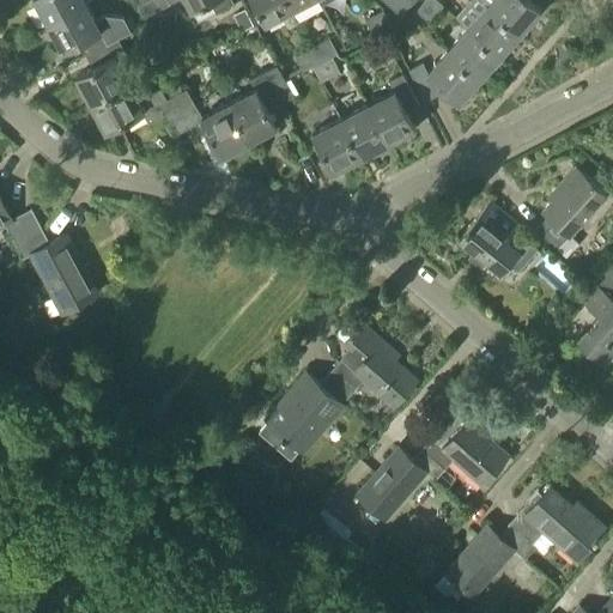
[(35,0),(48,24),(87,4),(85,0),(35,0)]
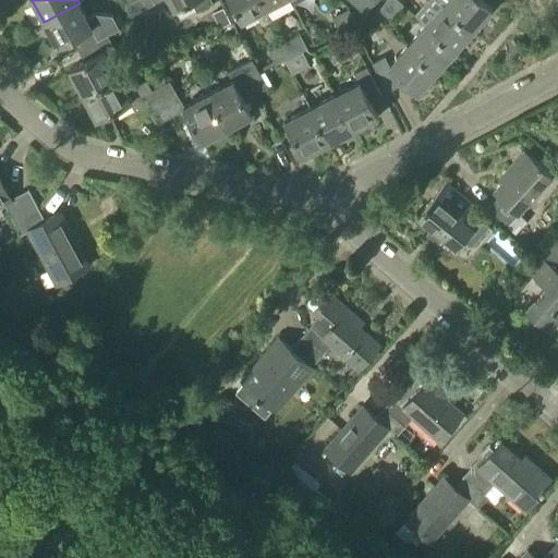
[(147,13),(140,0),(132,0),(124,4),(133,20),(147,13)]
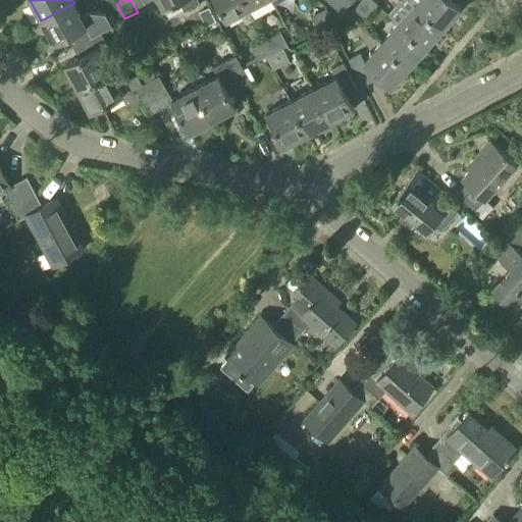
[(142,0),(144,2),(148,0),(158,0),(162,8),(178,0),(184,11),(198,4),(196,0),(142,0)]
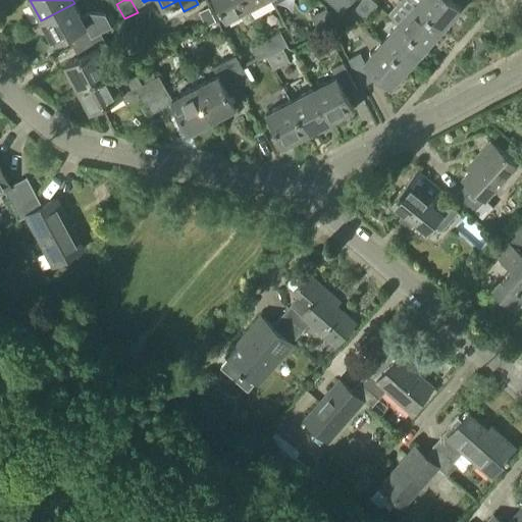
[(248,8),(243,0),(215,0),(225,19),(248,8)]
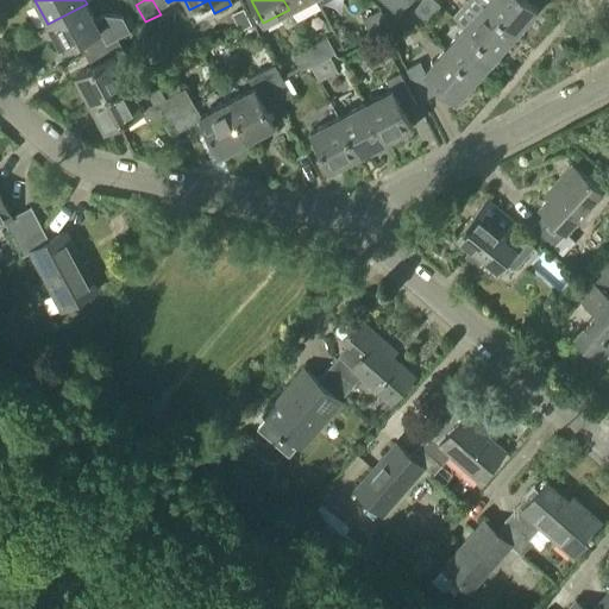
[(283,0),(289,10),(307,0),(283,0)]
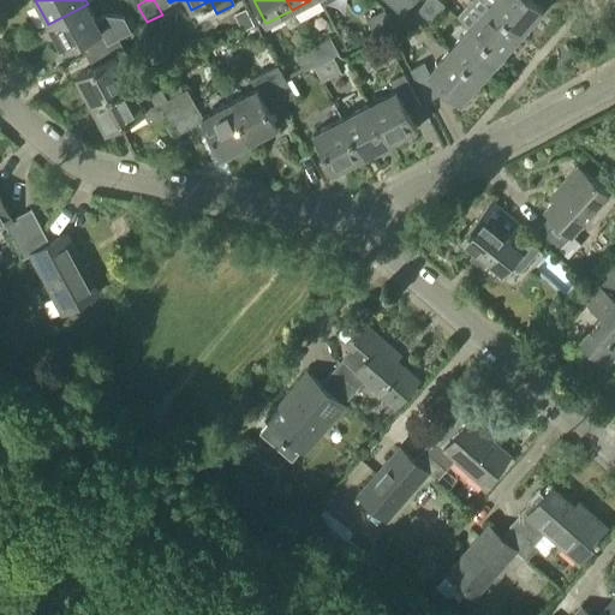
[(396,0),(392,7),(402,17),(417,0),(396,0)]
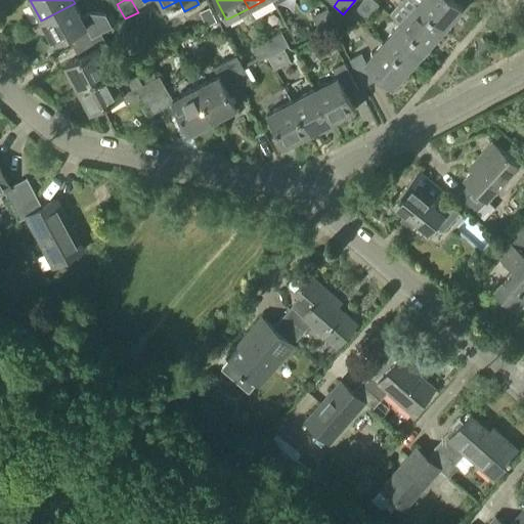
[(380,5),(373,0),(362,0),(355,9),(366,19),(380,5)]
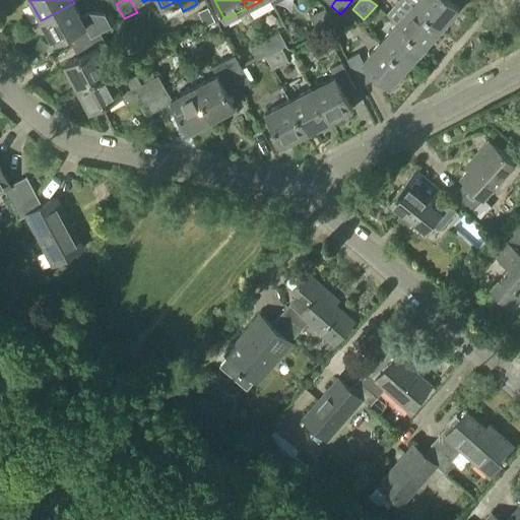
[(416,0),(412,5),(441,28),(457,9),(447,0),(416,0)]
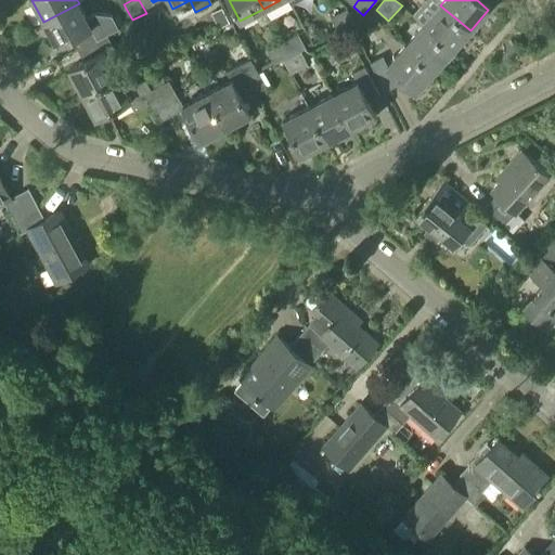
[(79,3),(43,22),(56,47),(73,38),(78,50),(119,28),(119,27),(118,27),(112,15),(94,14),(87,17),(79,3)]
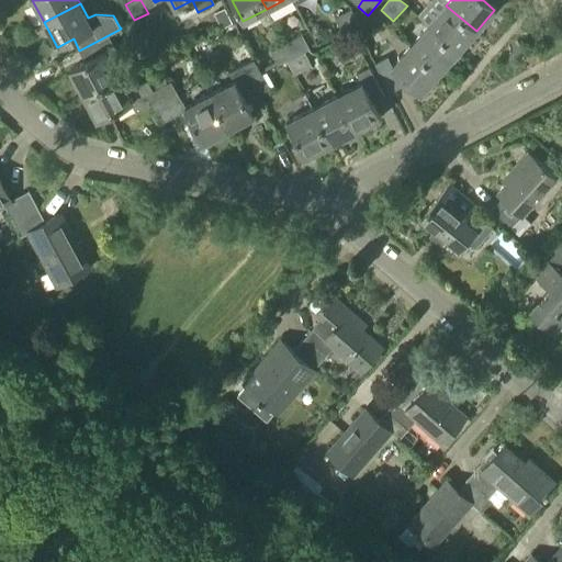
[(476,31),(446,6),(428,26),(458,52),(476,31)]
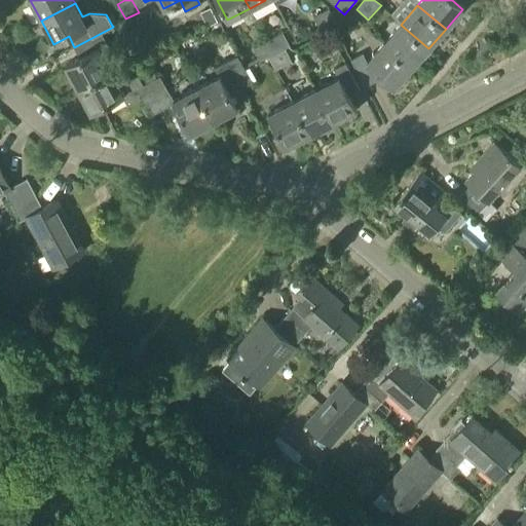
[(335,22),(328,8),(313,16),(321,29),(335,22)]
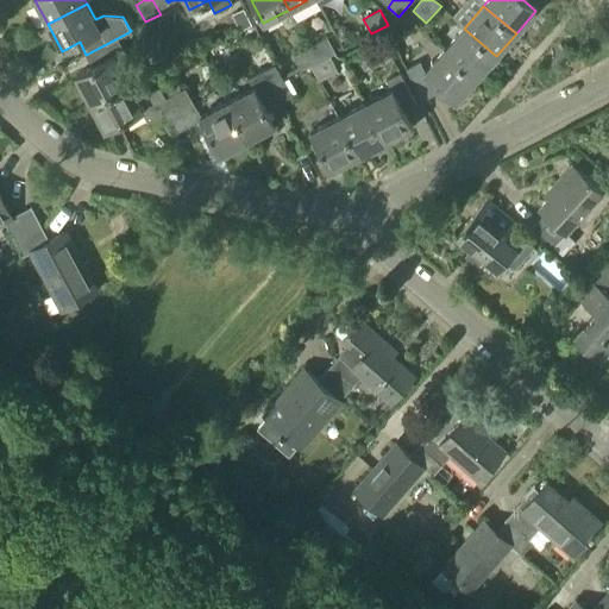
[(464,29),(444,51),(477,79),(496,56),(464,29)]
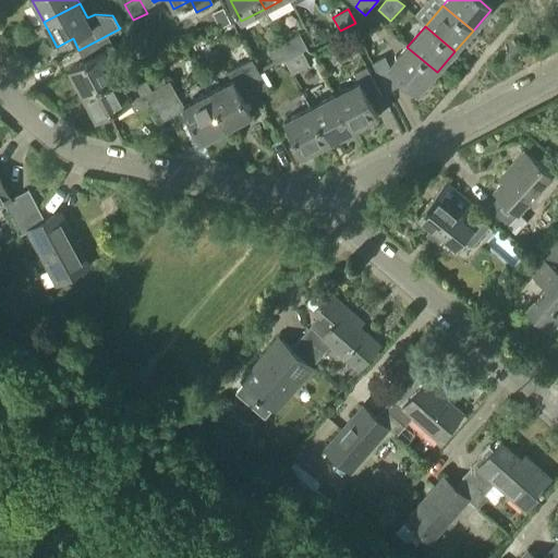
[(120,28),(79,50),(85,62),(70,70),(83,95),(118,76),(106,52),(114,48),(108,35),(120,28)]
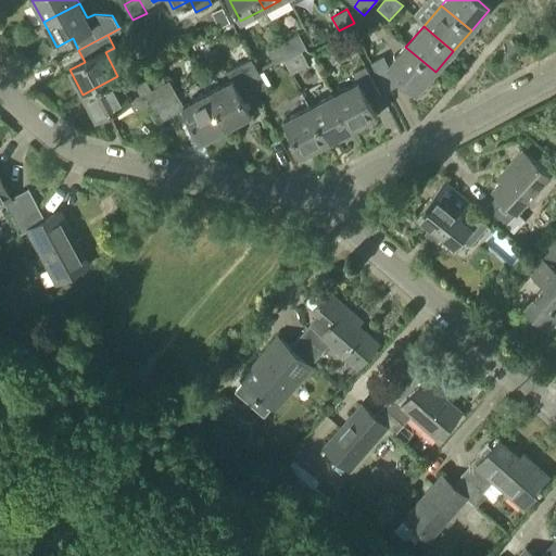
[(299,35),(282,42),(290,57),(306,49),(299,35)]
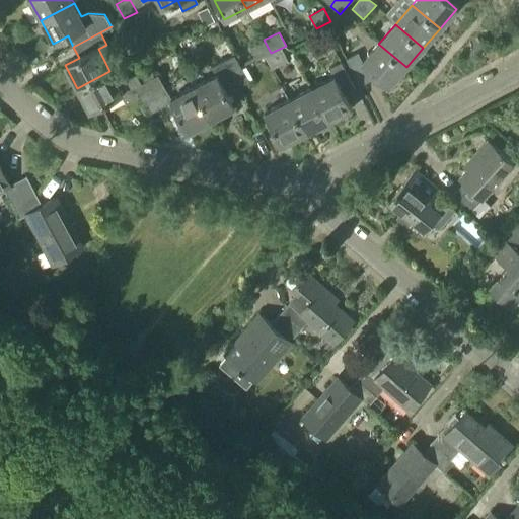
[(271,53),(264,40),(249,48),(257,61),(265,57),(271,53)]
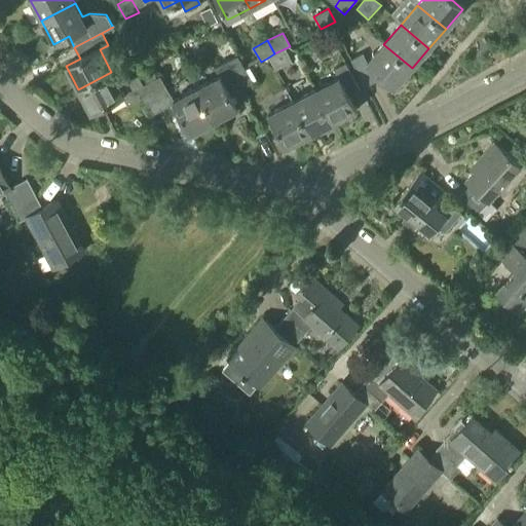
[(412,68),(383,44),(368,63),(363,54),(351,61),(366,87),(382,78),(395,88),(412,68)]
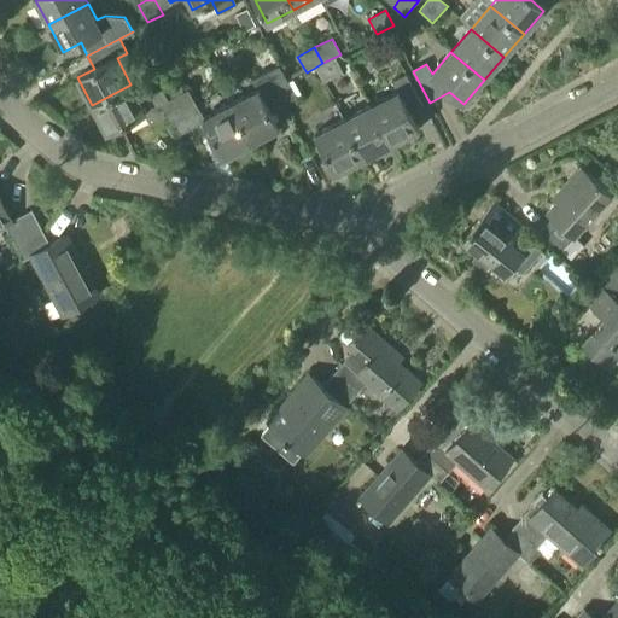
[(340,54),(322,63),(315,68),(324,83),(343,73),(338,64),(343,62),(340,54)]
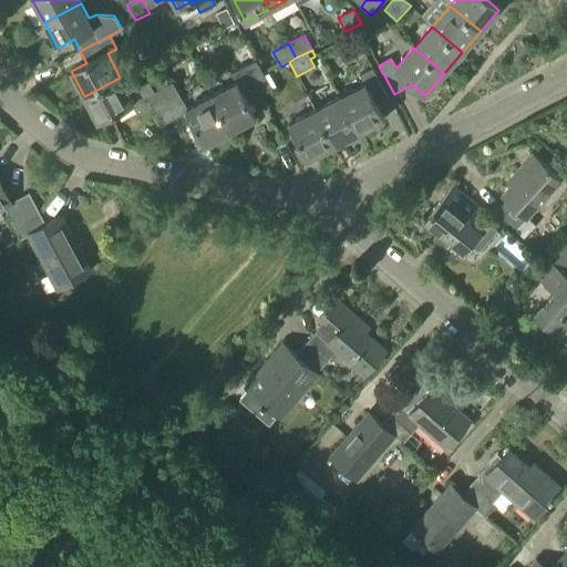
[(243,66),(259,96),(271,90),(256,60),(243,66)]
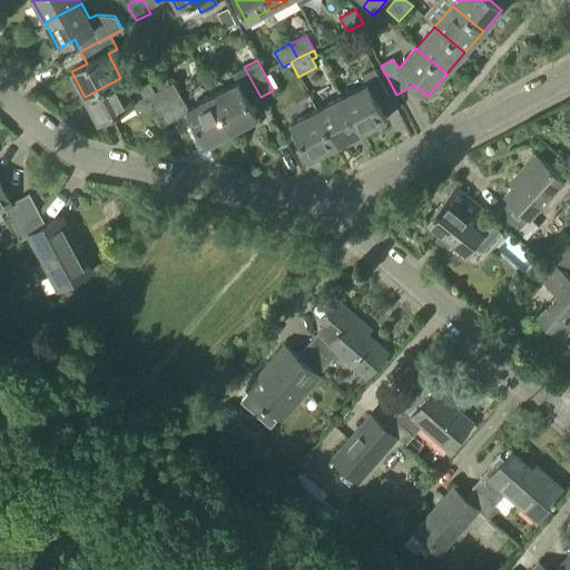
[(261,97),(244,67),(232,74),(237,84),(213,97),(231,131),(256,119),(247,104),(261,97)]
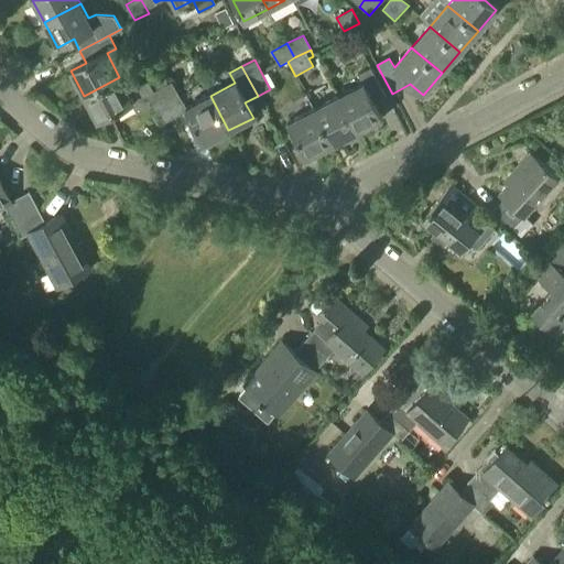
[(337,96),(356,131),(381,118),(373,104),(387,97),(371,67),(357,75),(361,84),(337,96)]
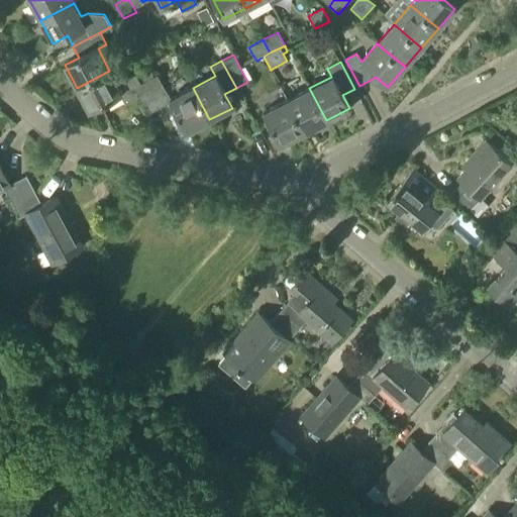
[(109,71),(77,88),(89,110),(121,94),(126,104),(139,96),(148,113),(160,108),(145,81),(140,83),(135,74),(116,84),(109,71)]
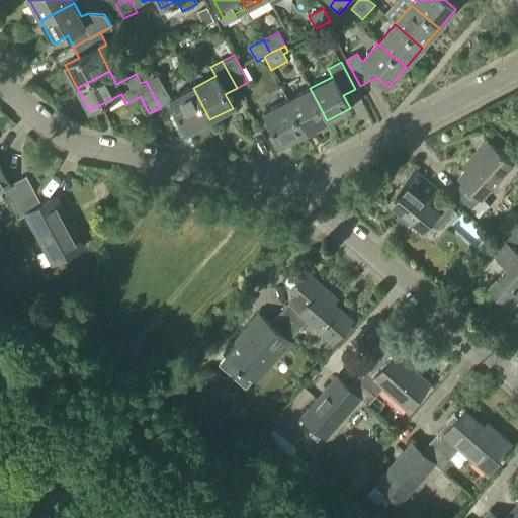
[(209,119),(193,88),(171,99),(158,75),(146,81),(160,108),(171,102),(187,132),(209,119)]
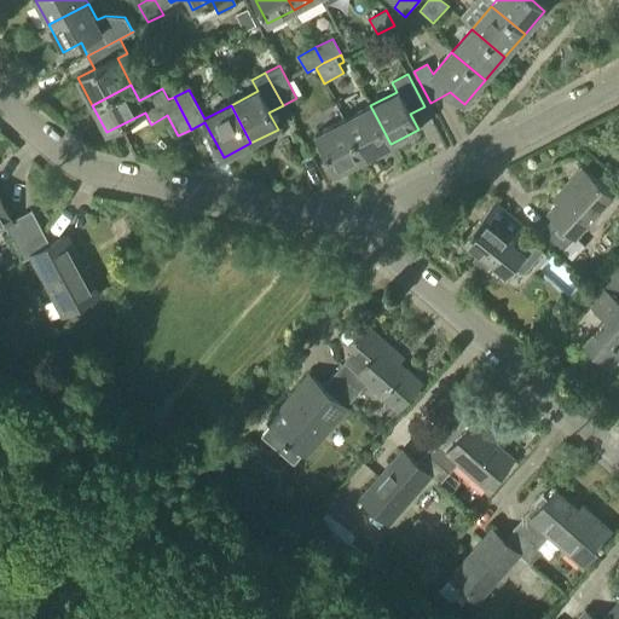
[(391,144),(370,105),(343,120),(365,158),(391,144)]
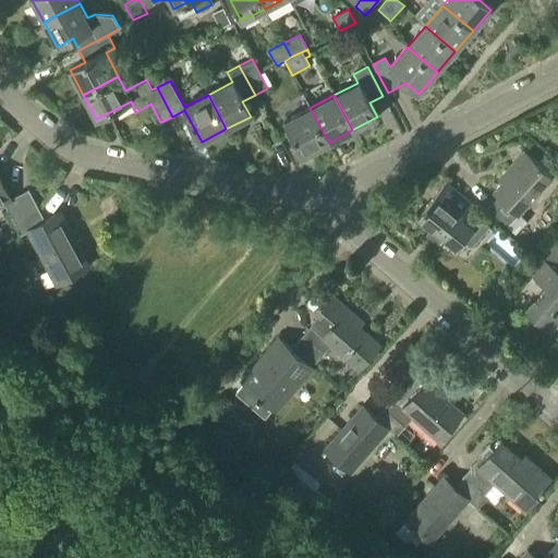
[(329,143),(310,108),(286,121),(304,156),(329,143)]
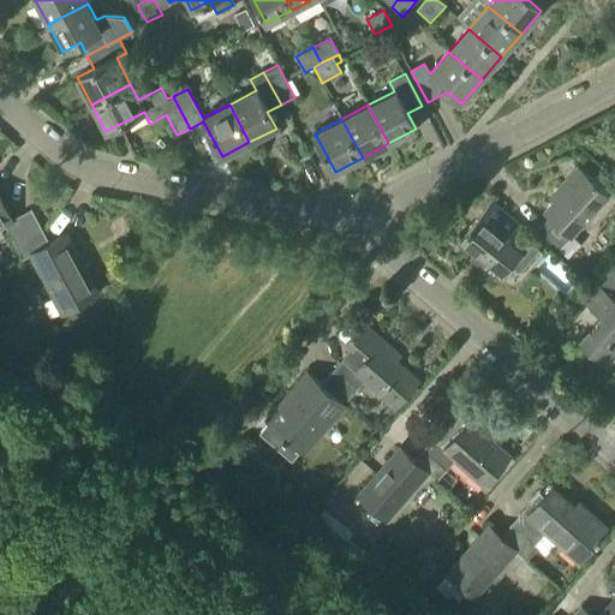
[(549,218),(537,231),(559,250),(609,193),(578,167),(554,193),(557,197),(544,213),(549,218)]
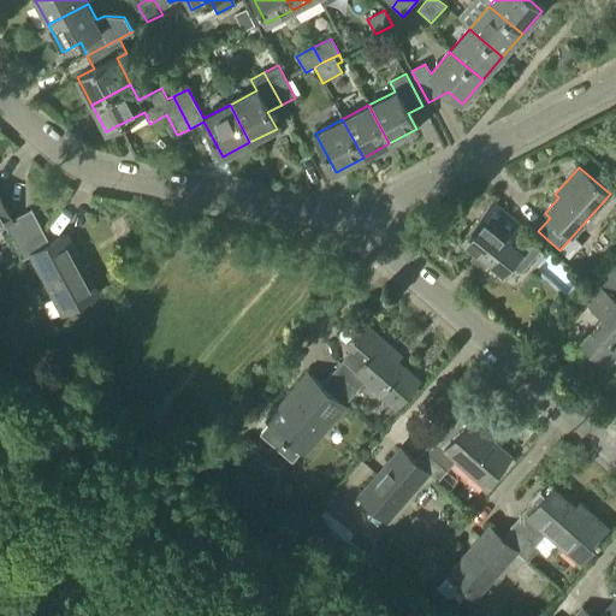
[(28,242),(43,234),(30,209),(11,220),(0,200),(0,227),(5,225),(11,237),(23,231),(28,242)]
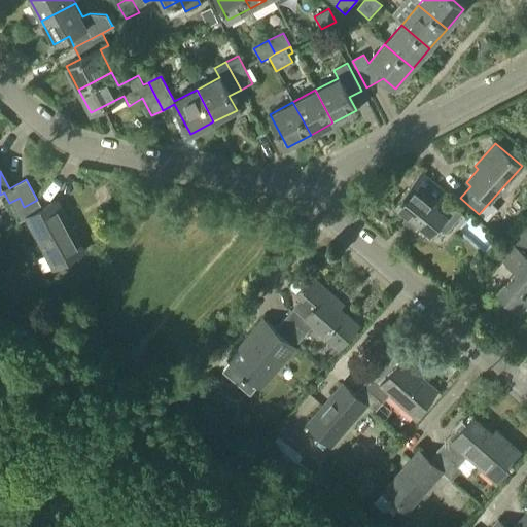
[(411,184),(435,207),(447,194),(422,172),(411,184)]
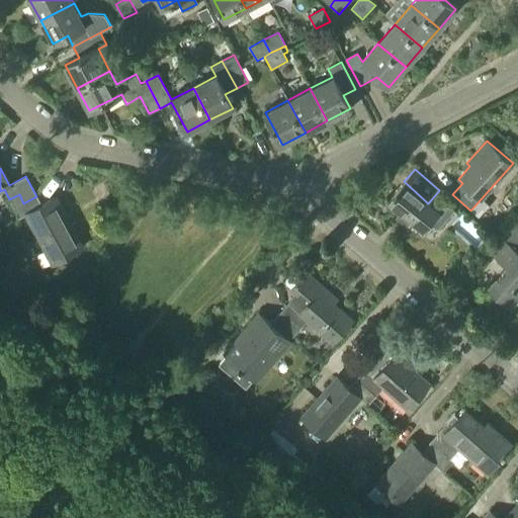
[(428,203),(404,181),(387,199),(404,213),(401,217),(406,222),(409,219),(424,231),(432,222),(438,228),(454,209),(446,202),(438,211),(428,203)]
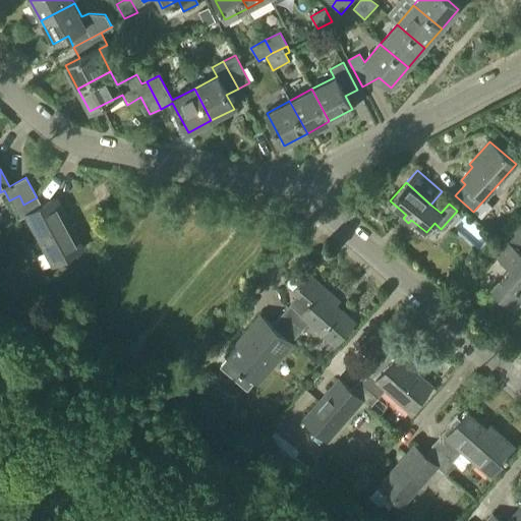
[(19,195),(9,200),(20,221),(25,218),(52,267),(82,250),(55,199),(42,207),(37,197),(23,205),(19,195)]
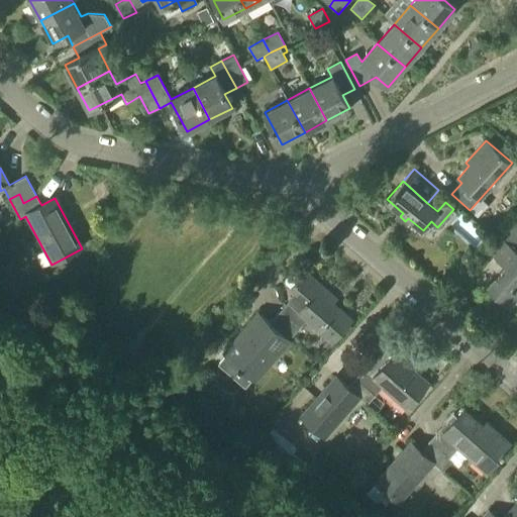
[(516,229),(512,226),(506,233),(509,236),(505,241),(504,240),(491,254),(506,268),(488,289),(509,307),(516,298),(516,229)]
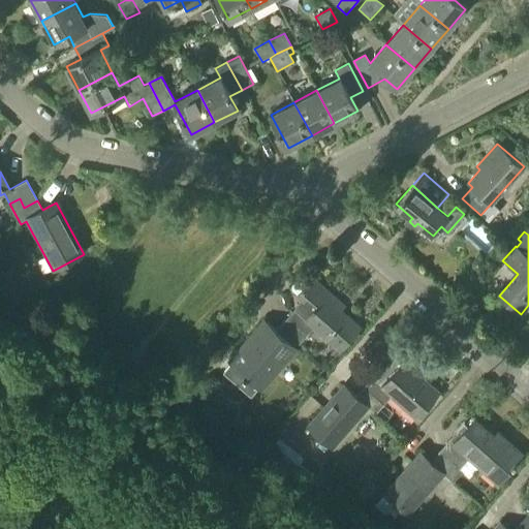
[(480,258),(475,258),(471,262),(471,268),(474,271),(479,271),(484,268),(484,262),(480,258)]
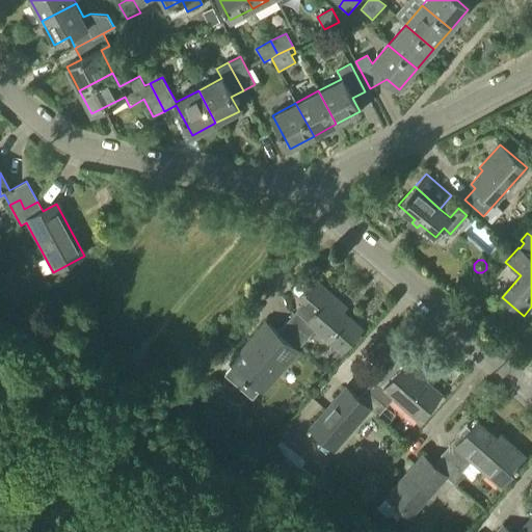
[(304,302),(288,321),(308,339),(316,328),(342,351),(362,329),(343,313),(347,309),(314,280),(310,284),(304,278),(299,280),(293,286),(294,291),(299,296),(298,296),(304,302)]
